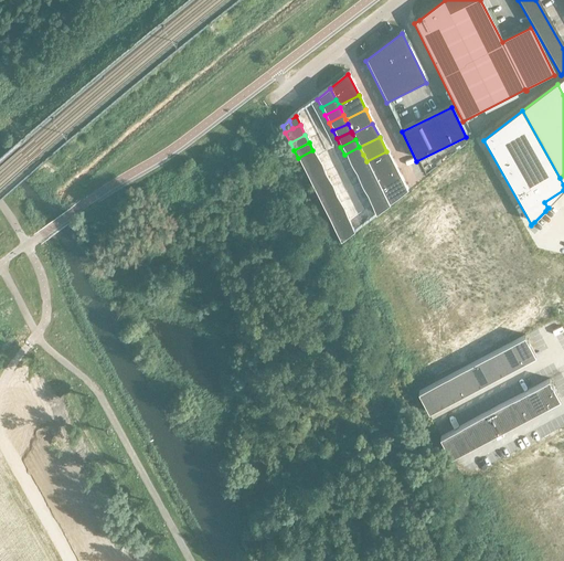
[(363,155),(359,147),(344,155),(349,162),(363,155)]
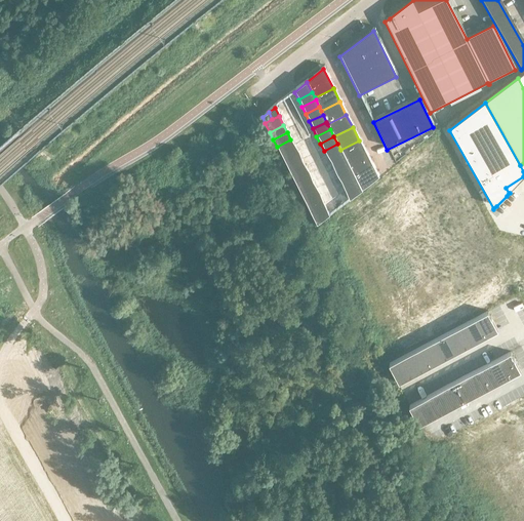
[(294,147),(290,139),(277,147),(281,154),(294,147)]
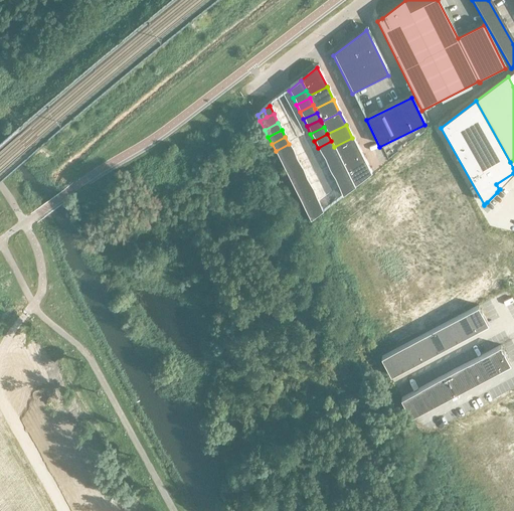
[(358,150),(352,138),(334,147),(335,148),(338,156),(340,159),(358,150)]
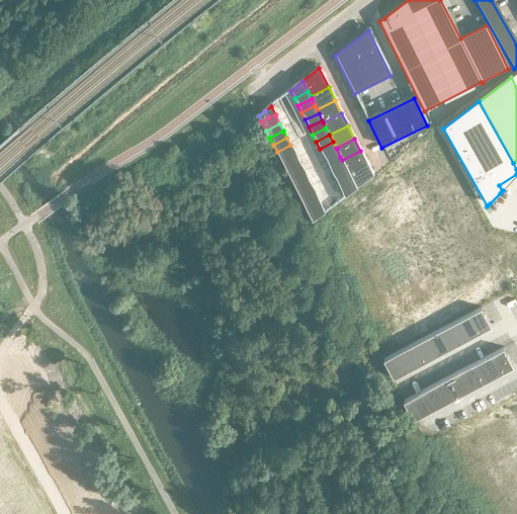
[(336,148),(333,142),(320,149),(323,156),(337,149),(336,148)]
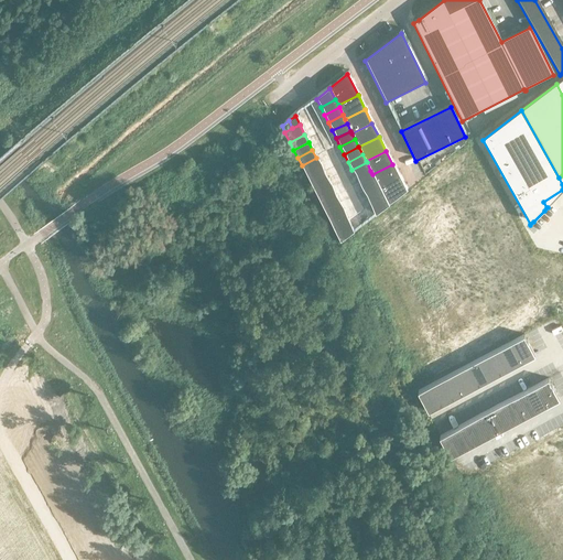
[(321,165),(316,158),(302,165),(305,173),(321,165)]
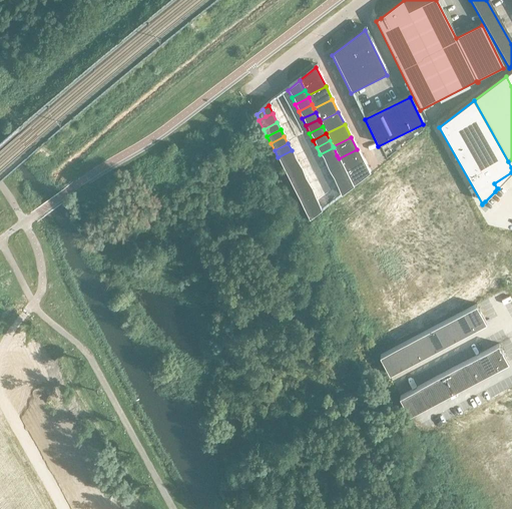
[(337,155),(334,147),(320,154),(324,161),(337,155)]
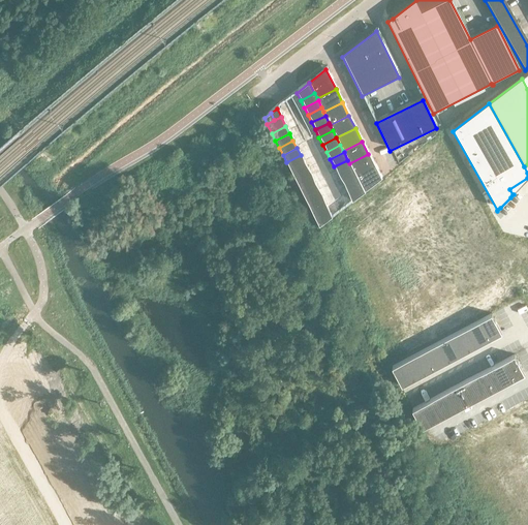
[(374,167),(368,154),(349,163),(351,167),(354,175),(355,177),(374,167)]
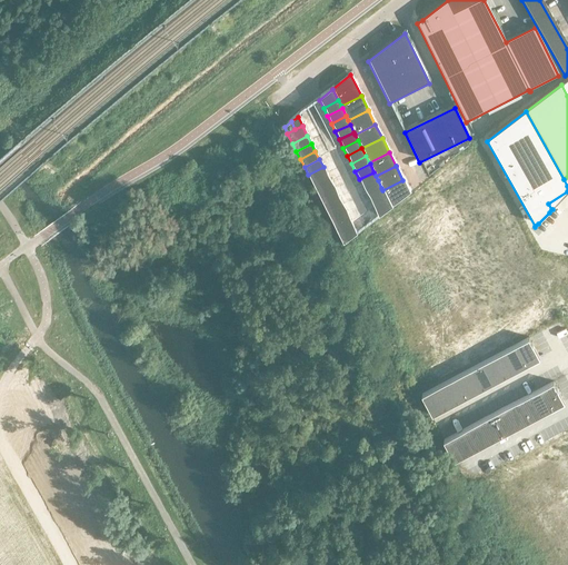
[(327,176),(324,167),(308,175),(312,182),(327,176)]
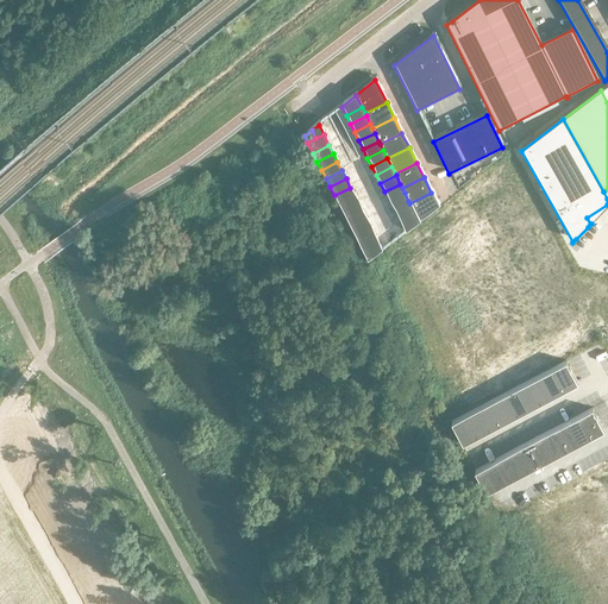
[(405,193),(402,188),(400,184),(384,192),(388,200),(405,193)]
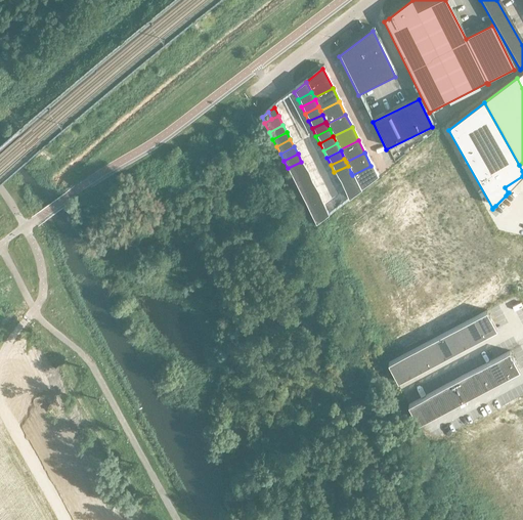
[(305,169),(301,162),(288,168),(291,175),(305,169)]
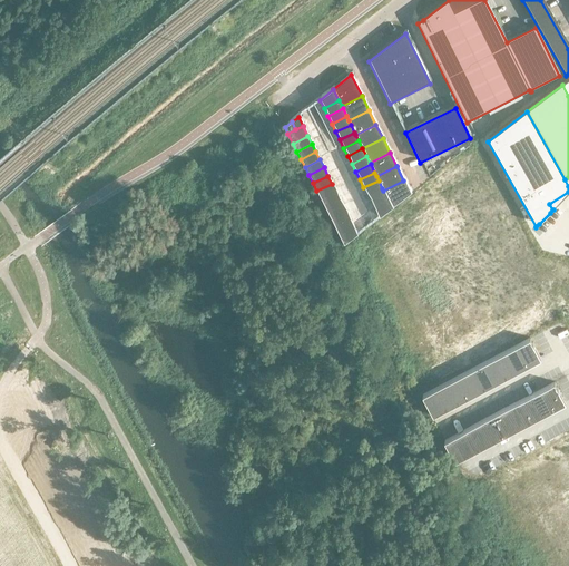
[(382,188),(379,181),(363,187),(368,196),(382,188)]
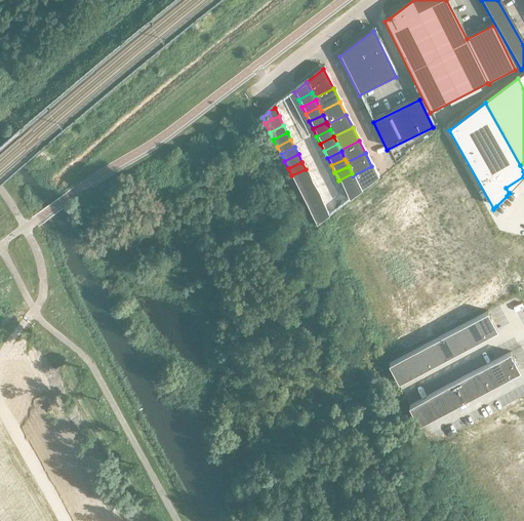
[(378,178),(371,166),(353,175),(356,181),(361,192),(378,178)]
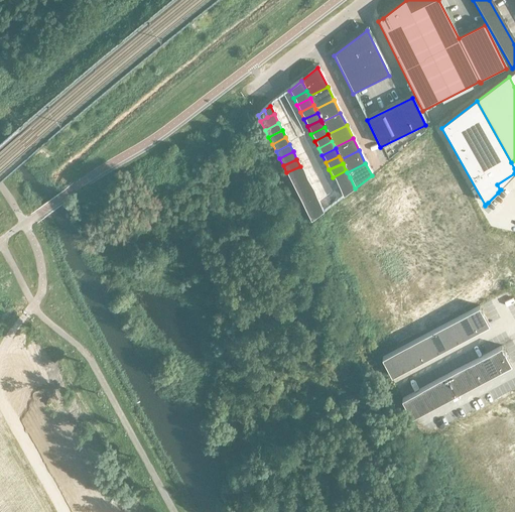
[(303,173),(300,166),(286,172),(290,180),(303,173)]
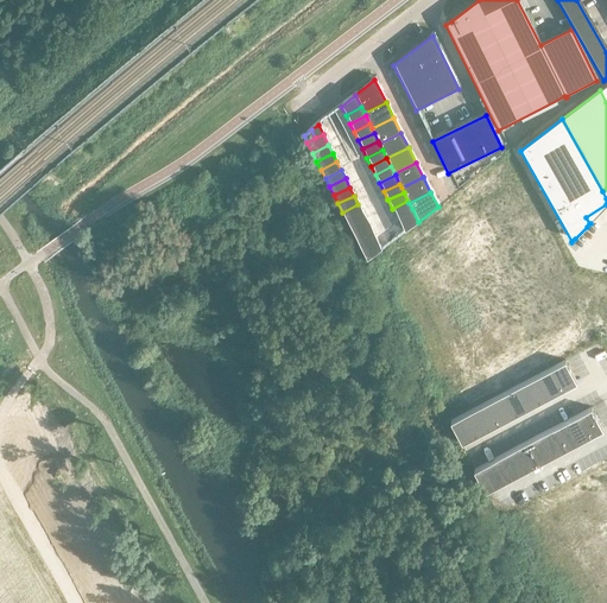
[(412,209),(409,203),(408,201),(392,209),(396,217),(412,209)]
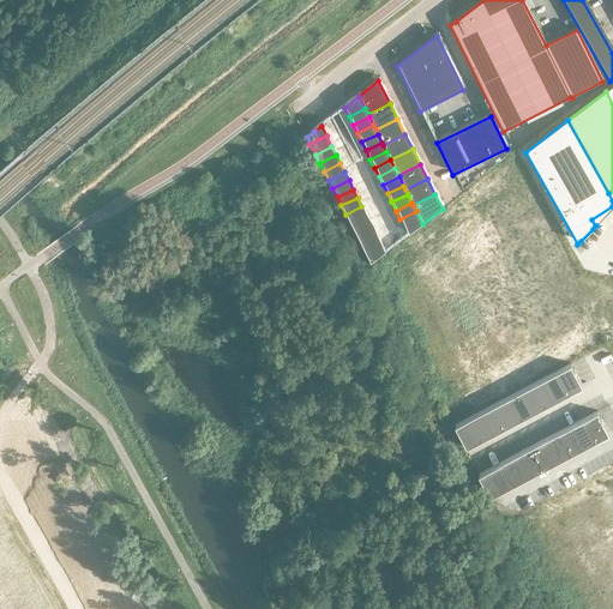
[(366,215),(361,206),(346,215),(349,223),(366,215)]
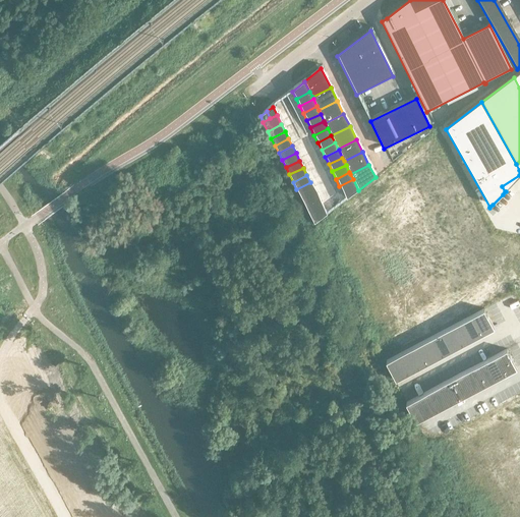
[(358,190),(353,179),(339,186),(346,199),(358,190)]
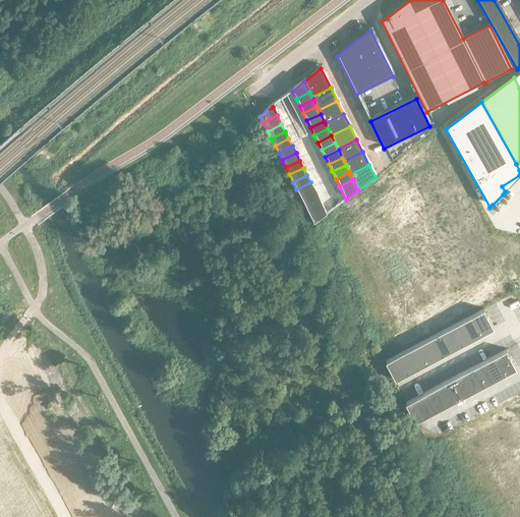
[(313,189),(310,182),(296,189),(300,196),(313,189)]
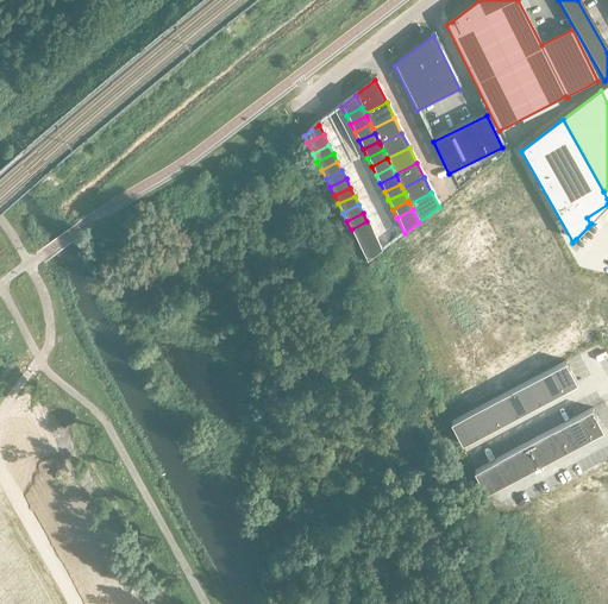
[(371,230),(367,221),(351,230),(356,238),(371,230)]
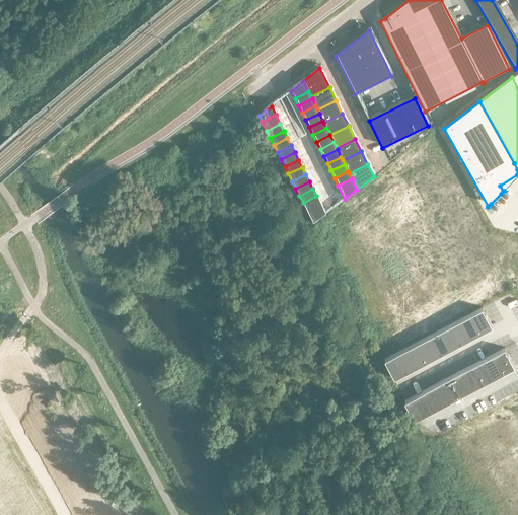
[(320,204),(316,196),(303,203),(306,210),(320,204)]
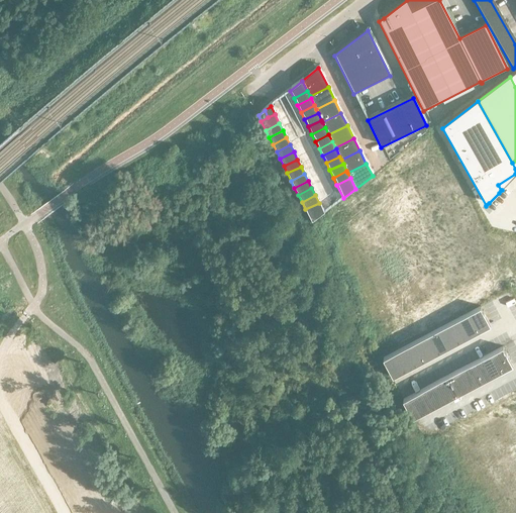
[(324,213),(319,203),(305,209),(311,222),(324,213)]
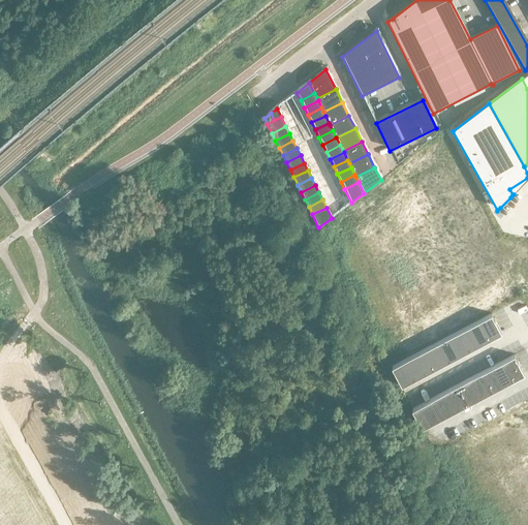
[(491,317),(391,370),(401,389),(500,336),(491,317)]
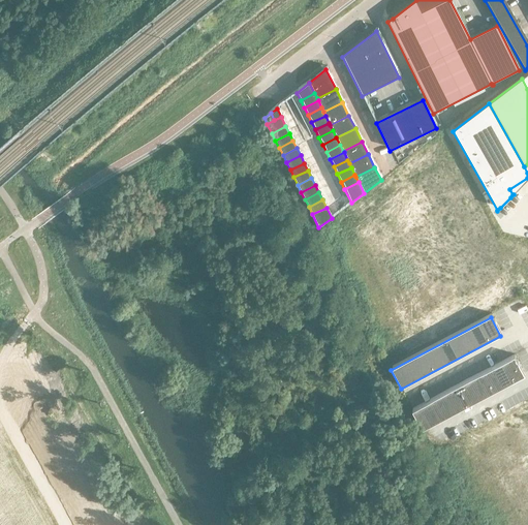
[(513,358),(411,411),(422,431),(523,376),(513,358)]
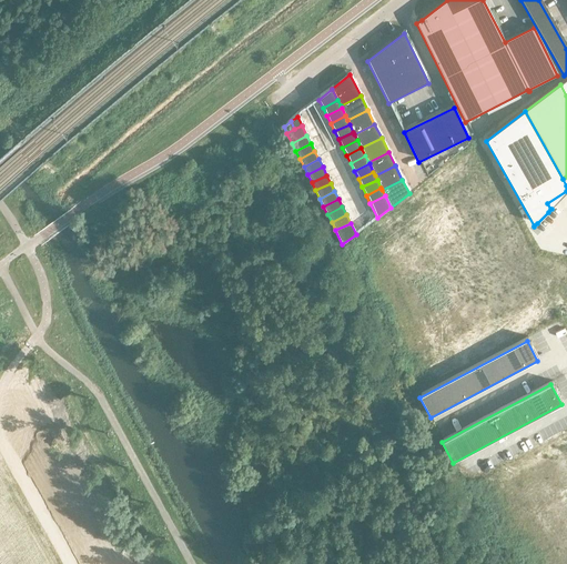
[(566,433),(466,487),(506,563),(538,563),(566,549),(566,433)]
